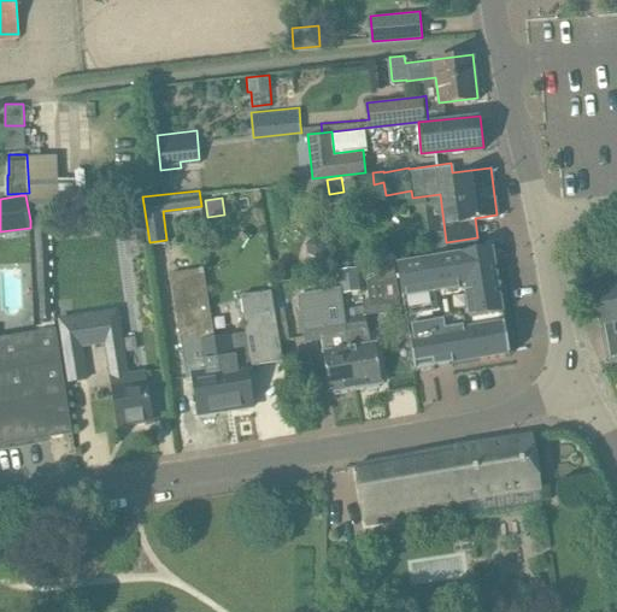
[(144,231),(140,205),(127,207),(130,234),(144,231)]
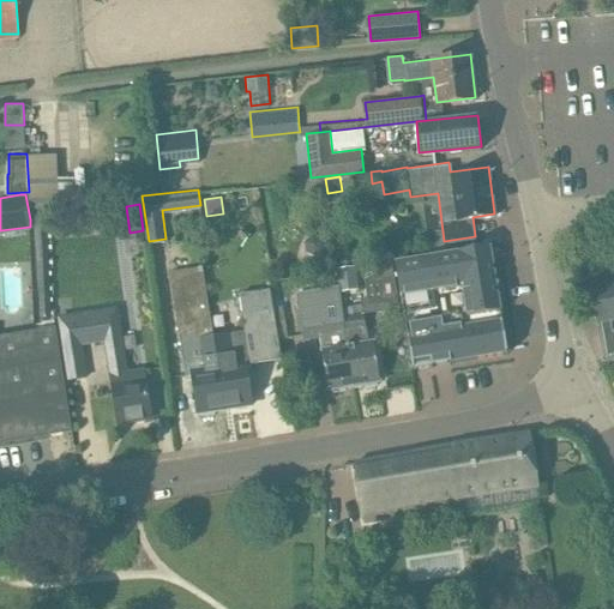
[(49,211),(36,211),(41,318),(54,318),(49,211)]
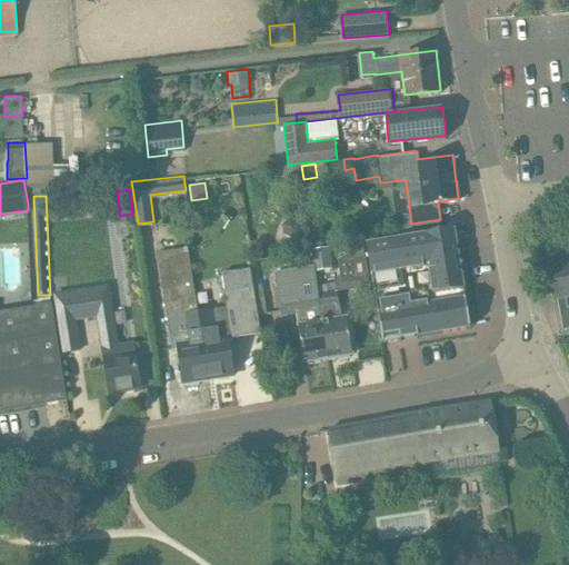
[(290,217),(283,222),(285,231),(292,235),(300,229),(299,220),(290,217)]
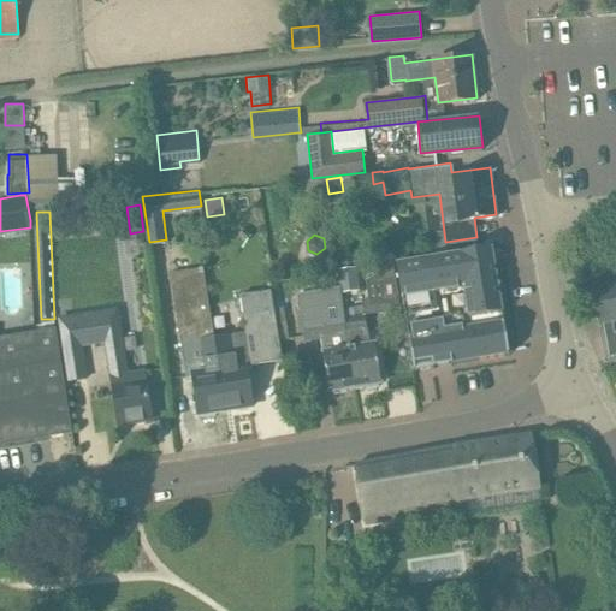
[(434,365),(451,362),(452,362),(452,361),(509,351),(504,320),(502,320),(501,310),(502,310),(491,245),(396,262),(414,368),(433,365),(434,365)]
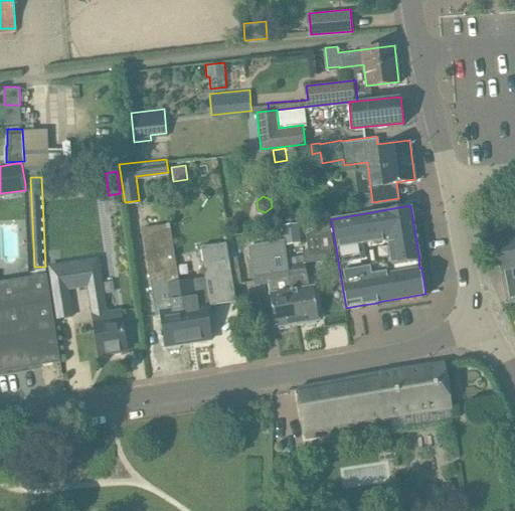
[(512,210),(495,211),(497,248),(499,248),(501,283),(514,282),(514,214),(512,215),(512,210)]
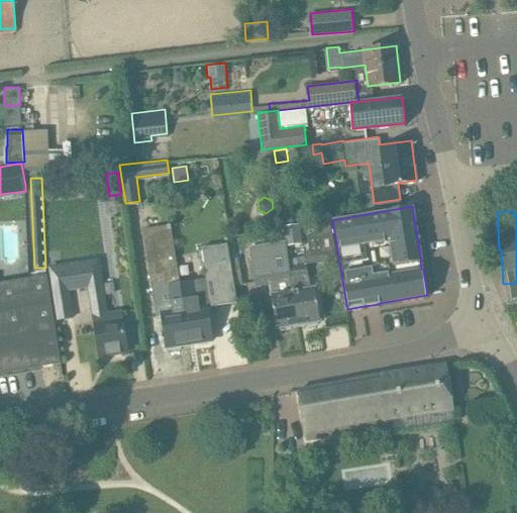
[(317,231),(308,232),(310,255),(335,252),(331,229),(329,216),(315,218),(317,231)]
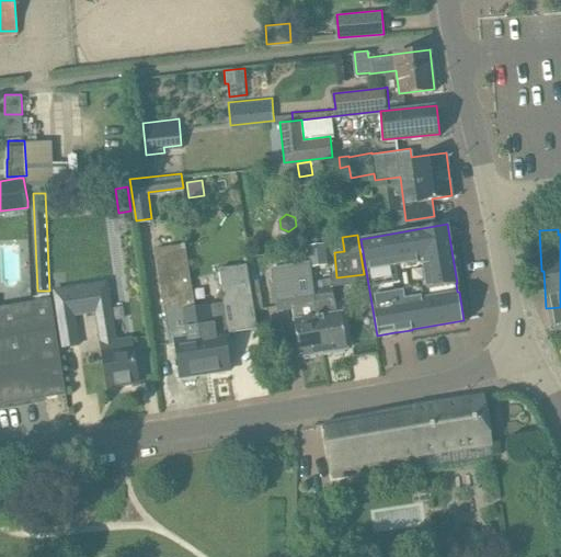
[(185,241),(155,246),(167,320),(170,342),(175,341),(180,373),(181,373),(184,377),(196,376),(197,371),(205,370),(195,305),(195,304),(185,241)]
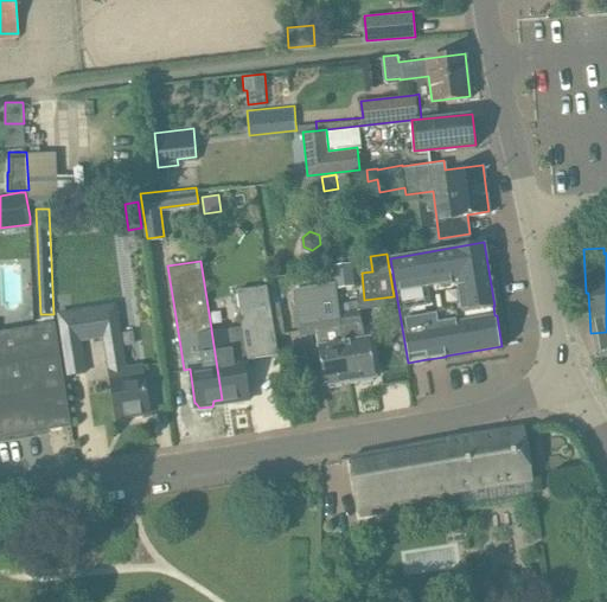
[(351,261),(334,263),(338,287),(355,285),(351,261)]
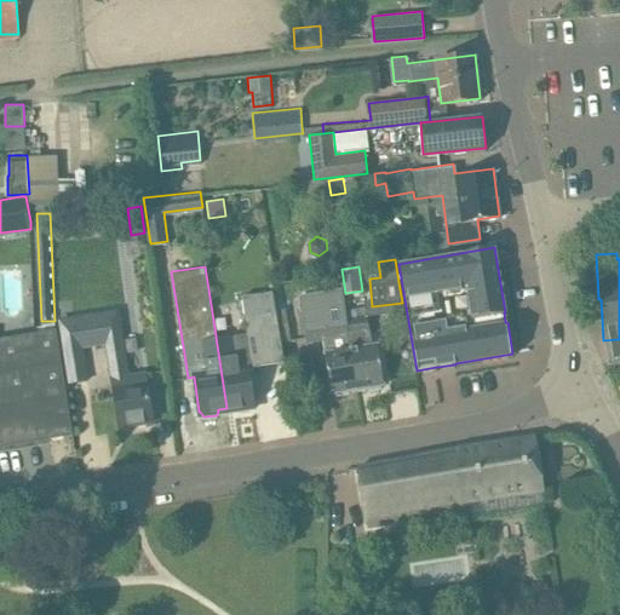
[(323,298),(300,302),(306,339),(322,337),(332,391),(336,390),(336,392),(348,391),(348,389),(357,386),(352,355),(346,317),(345,316),(340,286),(322,289),(323,298)]
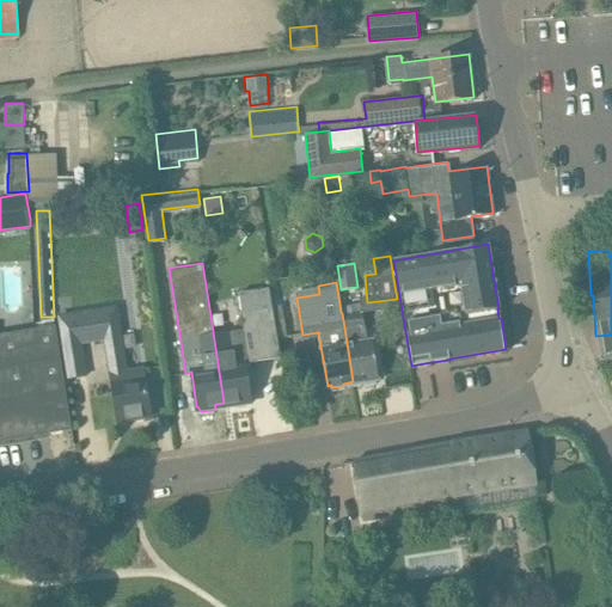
[(280,336),(274,304),(271,304),(269,286),(238,290),(244,326),(249,360),(280,355),(277,336),(280,336)]
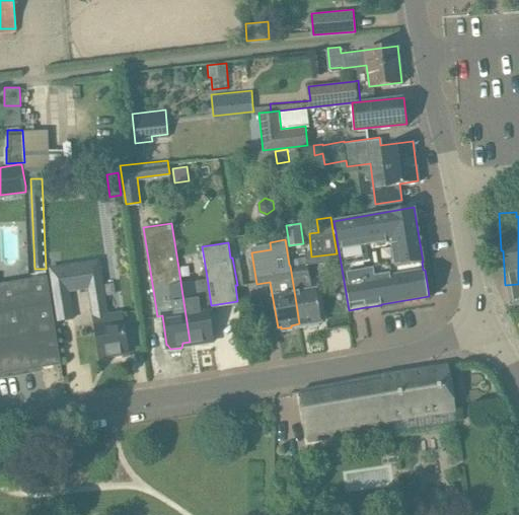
[(99,265),(98,260),(51,267),(58,317),(58,318),(72,316),(68,289),(88,285),(89,286),(92,303),(91,303),(94,317),(100,355),(127,351),(121,310),(106,312),(104,302),(103,302),(101,283),(99,268),(102,267),(101,265),(99,265)]
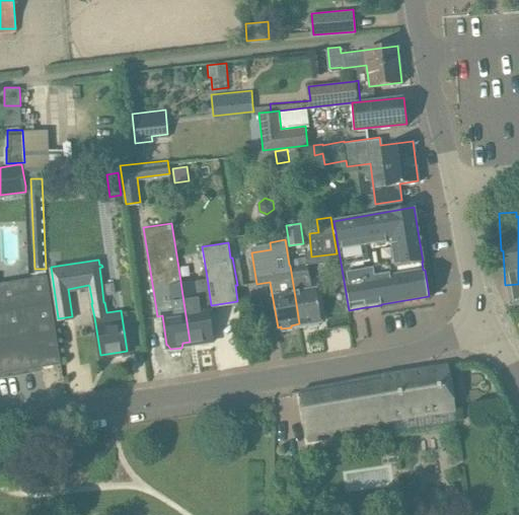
[(307,263),(290,266),(295,297),(299,323),(308,322),(308,324),(318,322),(317,320),(321,320),(315,287),(311,288),(309,274),(307,263)]
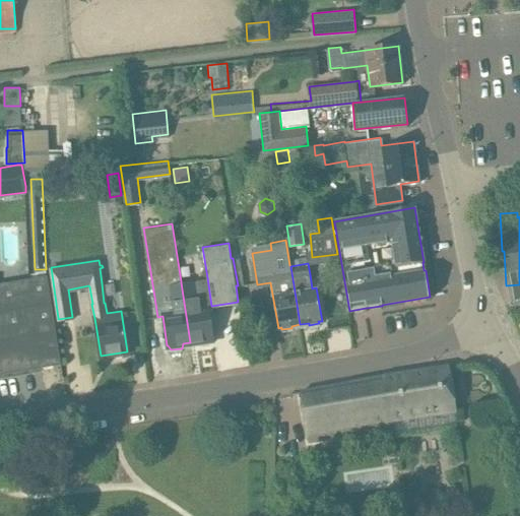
[(0,374),(61,364),(46,274),(0,281),(0,374)]
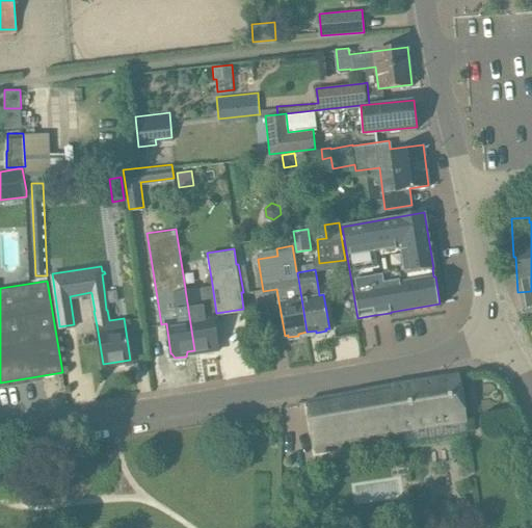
[(212,284),(185,288),(185,289),(194,350),(203,348),(206,351),(213,350),(214,347),(218,346),(215,325),(213,314),(216,313),(212,284)]
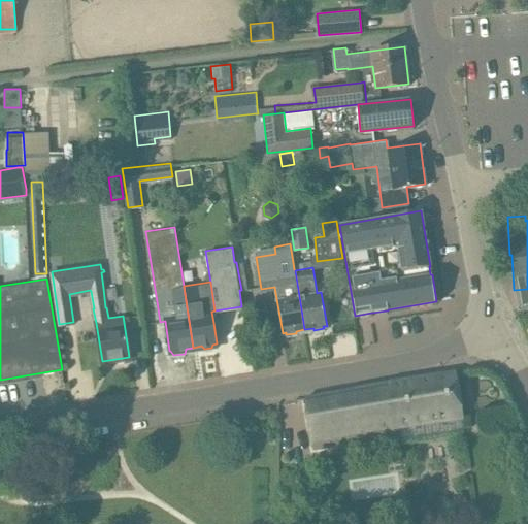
[(462,416),(455,370),(387,381),(305,396),(315,447),(398,433),(397,426),(462,416)]
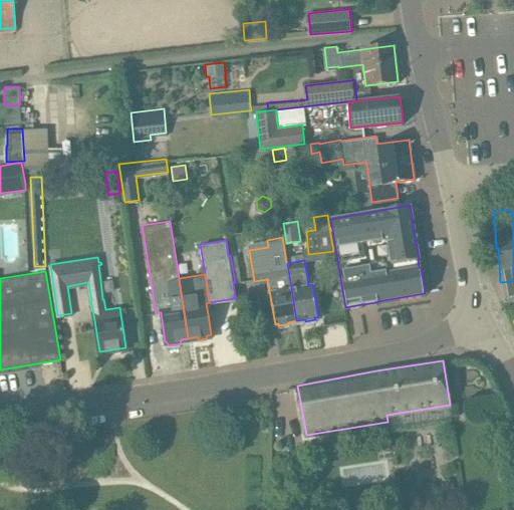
[(338,460),(339,480),(390,477),(389,457),(338,460)]
